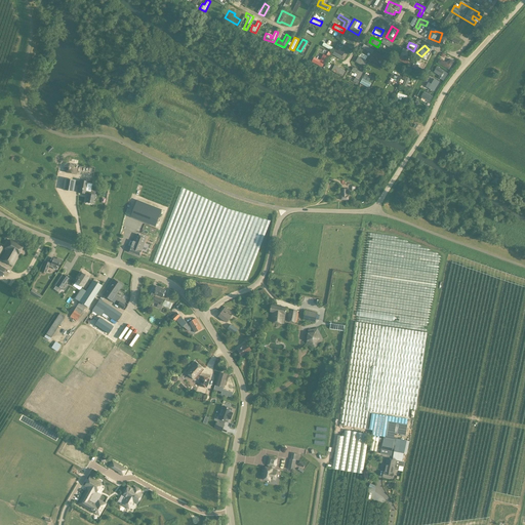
[(341,59),(345,52),(335,48),(332,54),(341,59)]
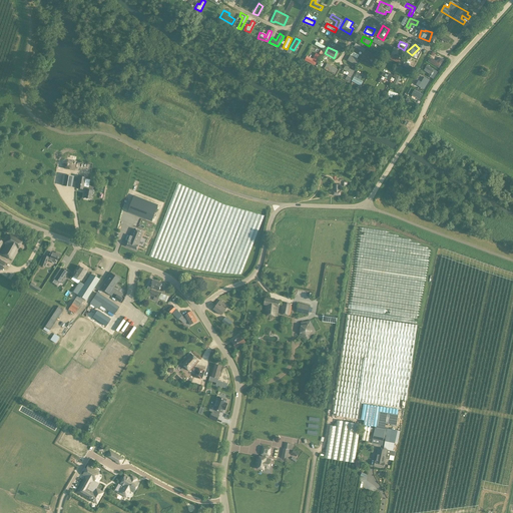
[(358,58),(360,54),(352,51),(348,60),(356,65),(359,59),(358,58)]
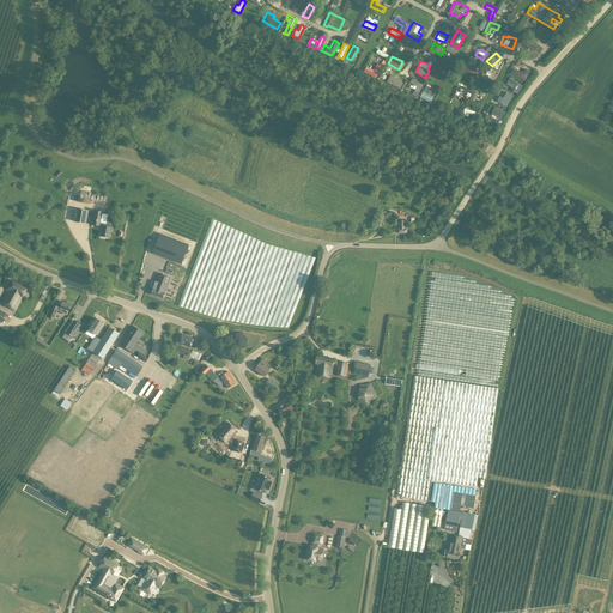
[(366,66),(363,73),(377,78),(382,66),(377,64),(374,70),(366,66)]
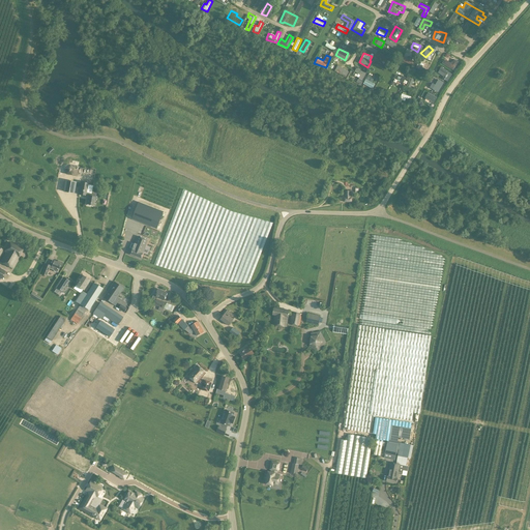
[(452,70),(459,61),(454,59),(451,63),(444,59),(442,63),(452,70)]
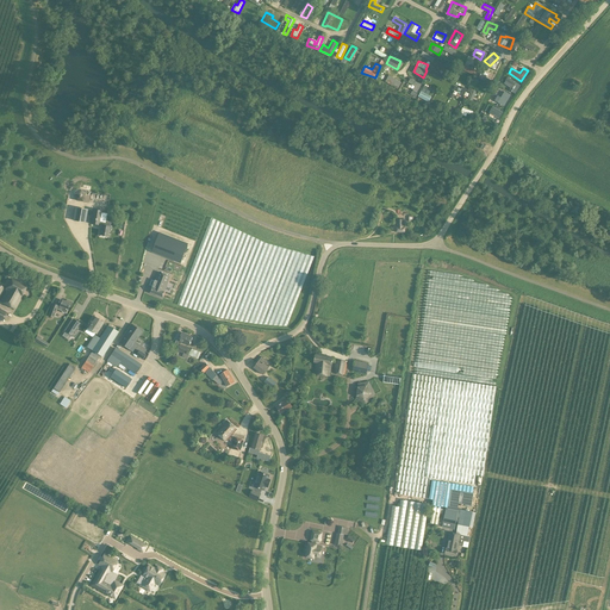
[(386,81),(398,88),(402,82),(390,75),(386,81)]
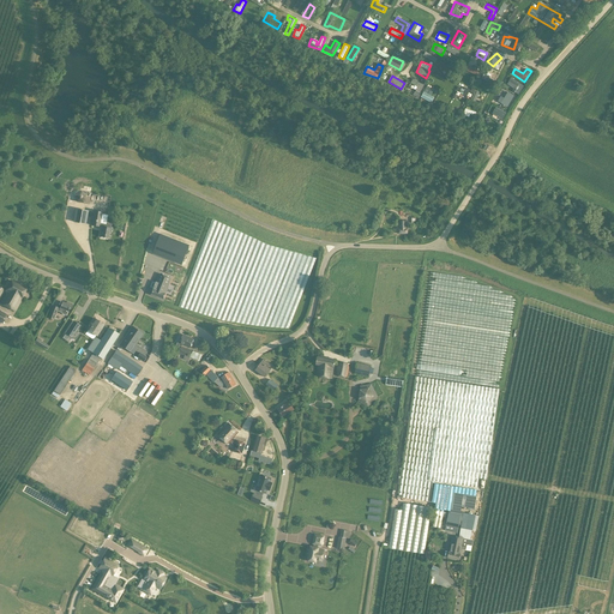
[(511,77),(509,80),(521,88),(523,83),(511,77)]
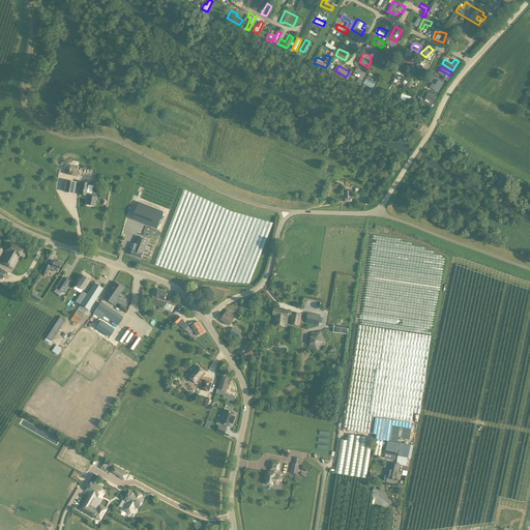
[(353,75),(358,78),(356,82),(361,84),(366,72),(356,68),(353,75)]
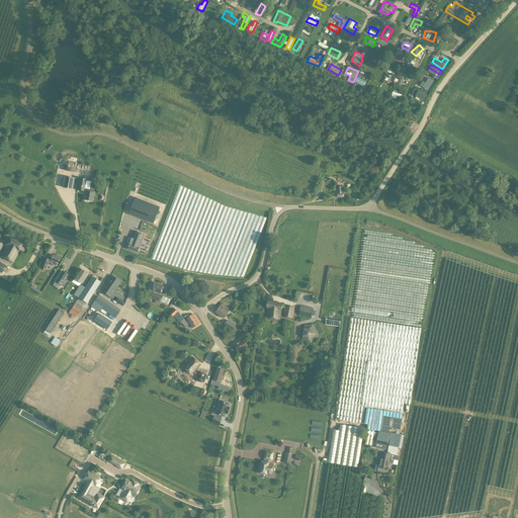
[(364,86),(366,82),(361,79),(364,73),(361,71),(355,82),(364,86)]
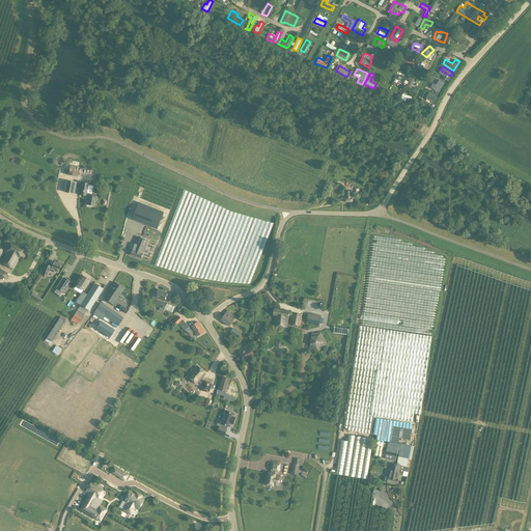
[(411,89),(415,80),(402,75),(401,77),(396,75),(392,84),(395,86),(397,81),(408,85),(407,87),(411,89)]
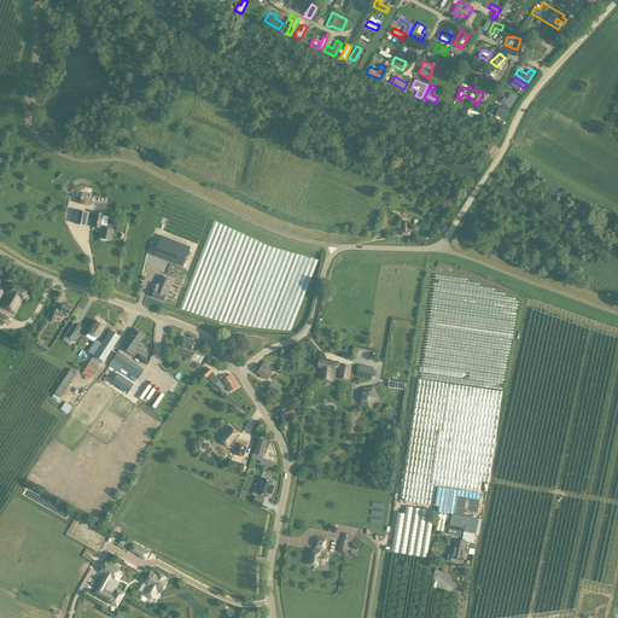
[(511,92),(507,98),(503,97),(501,101),(511,108),(518,95),(511,92)]
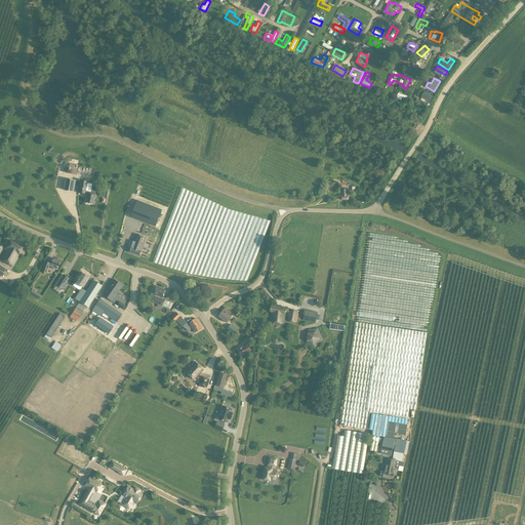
[(64,166),(65,172),(72,174),(72,173),(75,174),(78,169),(75,167),(70,163),(69,163),(64,166)]
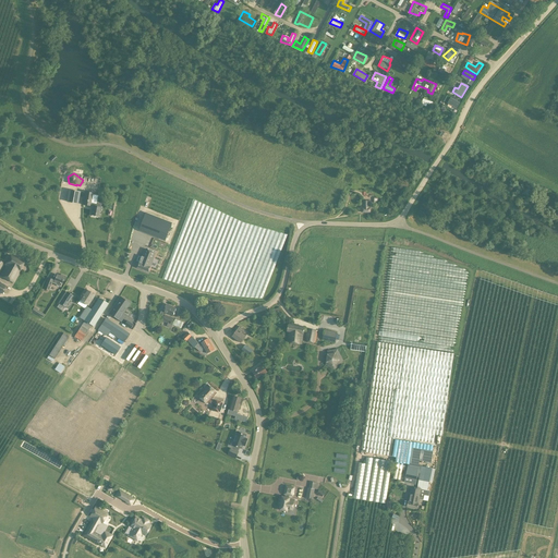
[(80,192),(69,190),(67,202),(77,204),(80,192)]
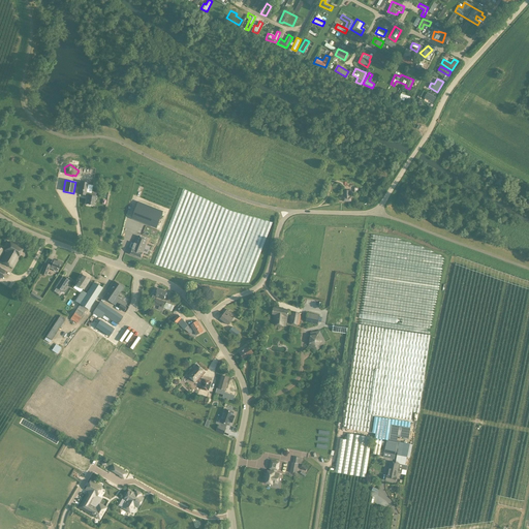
[(78,194),(86,195),(87,192),(88,183),(81,181),(78,194)]
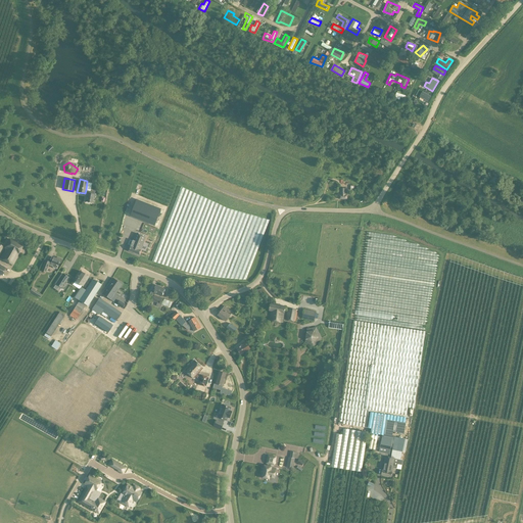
[(95,194),(94,194),(94,191),(89,190),(89,191),(86,190),(85,193),(87,193),(85,201),(86,201),(86,202),(89,203),(89,202),(92,202),(93,198),(94,198),(95,194)]
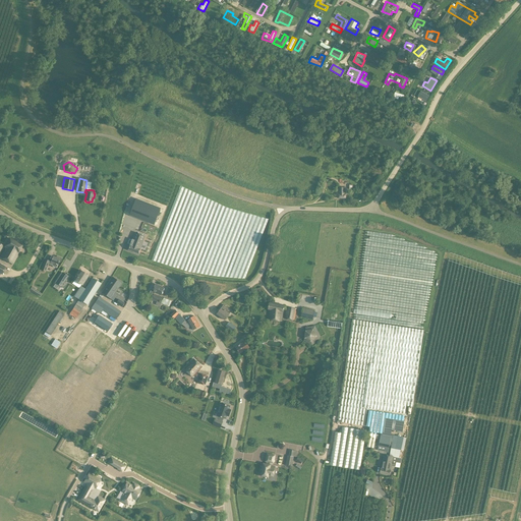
[(135,198),(129,215),(154,224),(161,209),(135,198)]
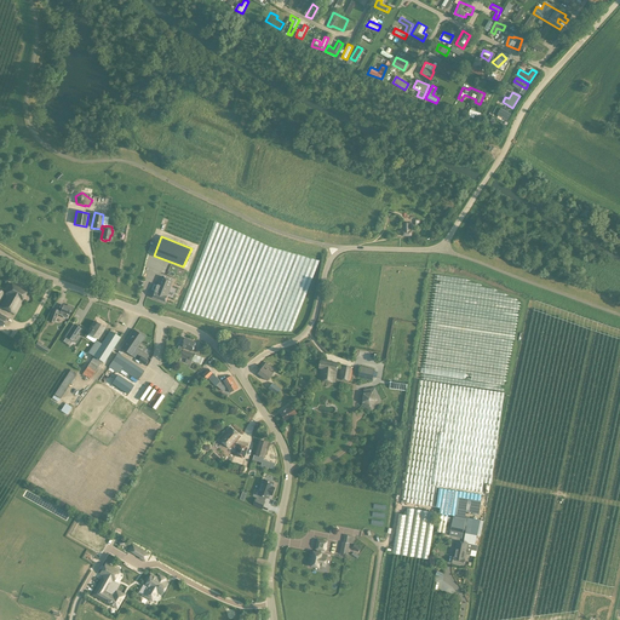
[(154,285),(151,290),(155,292),(153,298),(165,302),(173,281),(161,276),(158,286),(154,285)]
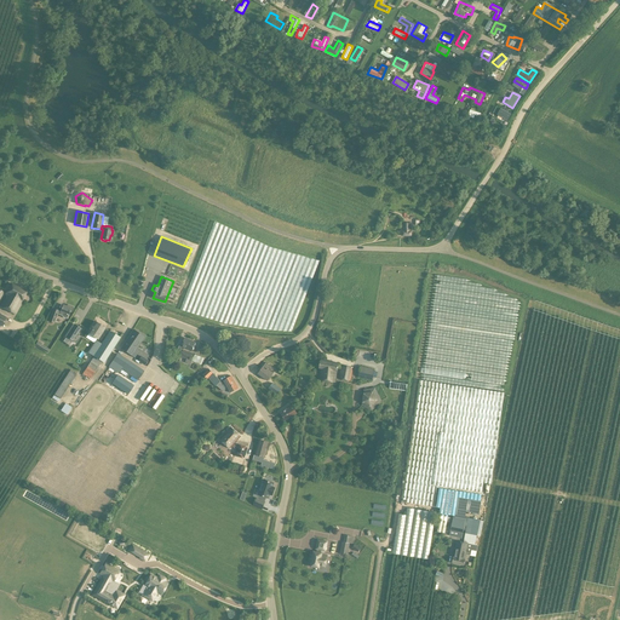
[(27,292),(11,283),(6,293),(0,290),(0,302),(4,296),(6,297),(0,306),(15,314),(23,300),(22,299),(27,292)]
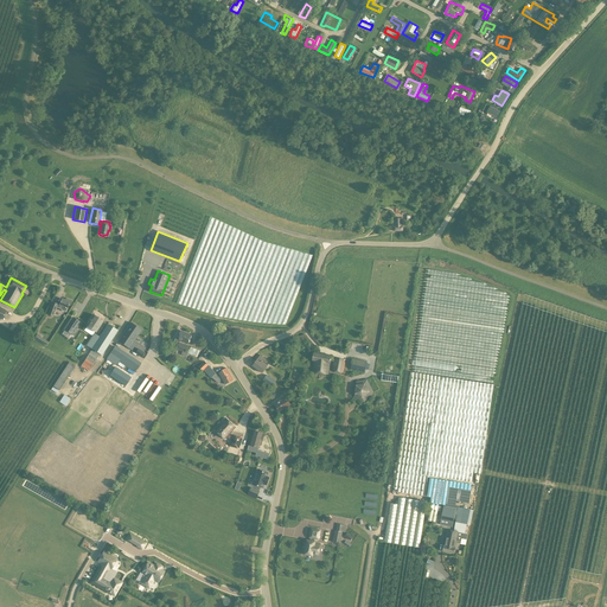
[(65,312),(66,307),(68,308),(69,305),(70,306),(72,301),(65,299),(65,300),(62,299),(59,305),(57,304),(53,302),(48,314),(52,315),(56,307),(61,310),(61,311),(65,312)]
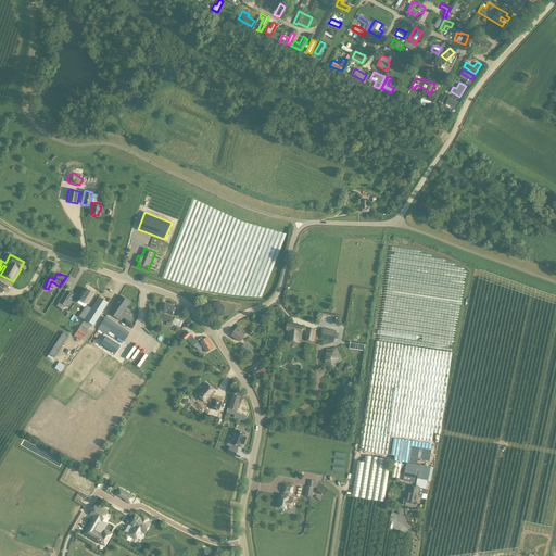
[(88,304),(95,294),(85,288),(78,299),(88,304)]
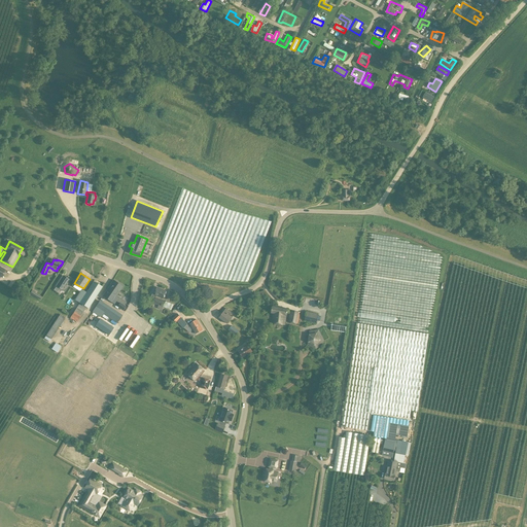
[(63,275),(56,285),(57,286),(62,289),(64,291),(67,287),(65,285),(69,279),(63,275)]
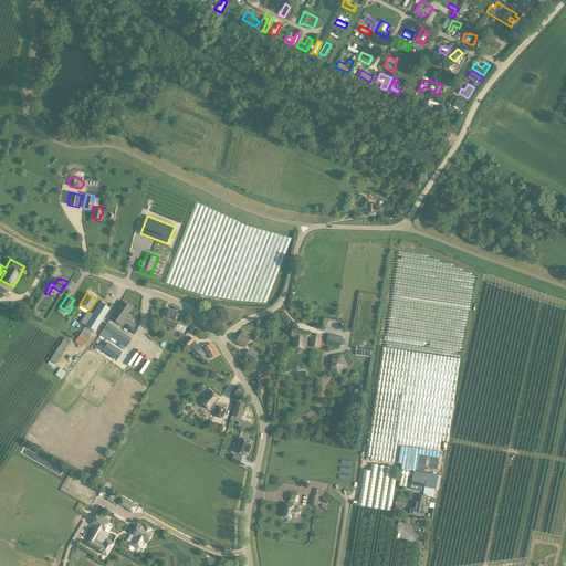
[(122,301),(118,305),(109,318),(123,326),(126,321),(124,318),(130,307),(122,301)]
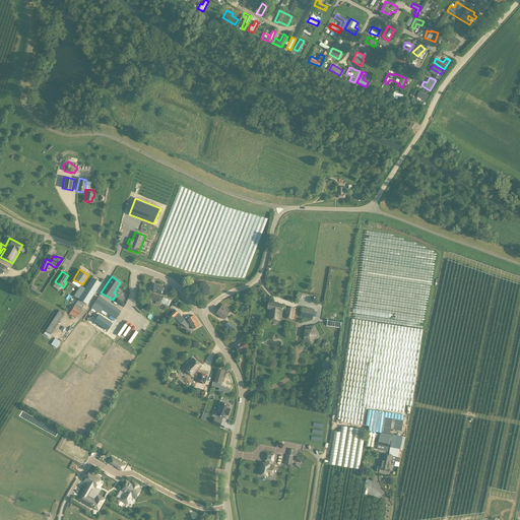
[(78,299),(69,314),(75,318),(85,304),(87,305),(101,283),(91,277),(84,288),(80,285),(73,296),(78,299)]
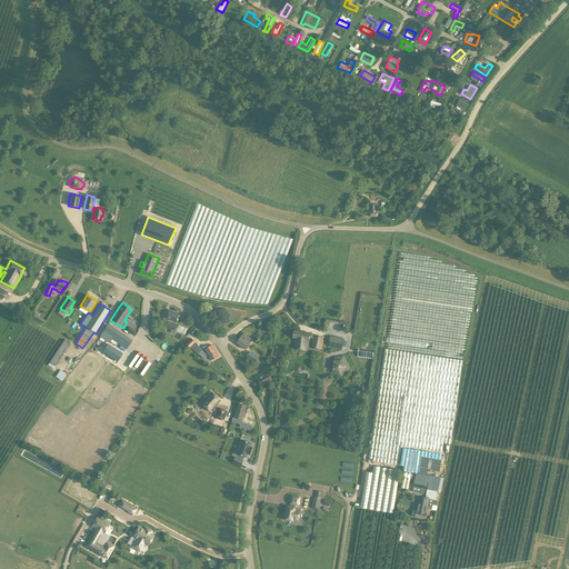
[(165,318),(162,322),(167,323),(166,328),(171,330),(170,333),(175,335),(176,331),(176,332),(185,336),(187,329),(175,323),(175,322),(176,322),(179,315),(169,310),(167,318),(165,318)]
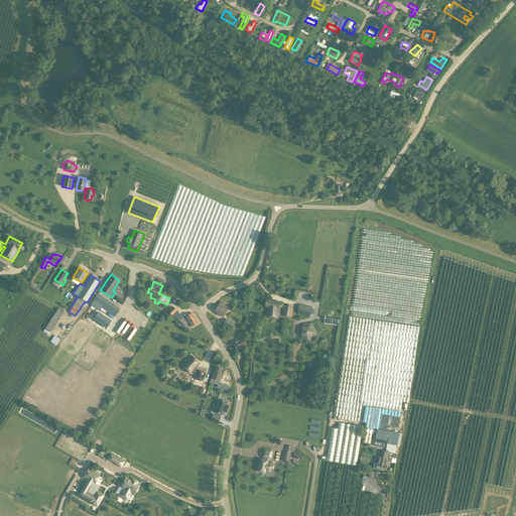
[(114,316),(120,308),(98,293),(90,305),(99,311),(101,307),(109,312),(114,316)]
